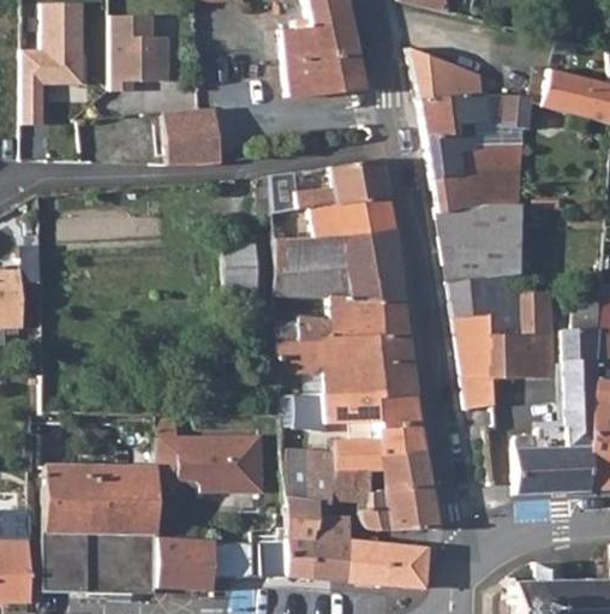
[(364,87),(345,0),(303,0),(306,15),(294,18),(295,27),(277,29),(292,95),(364,87)]
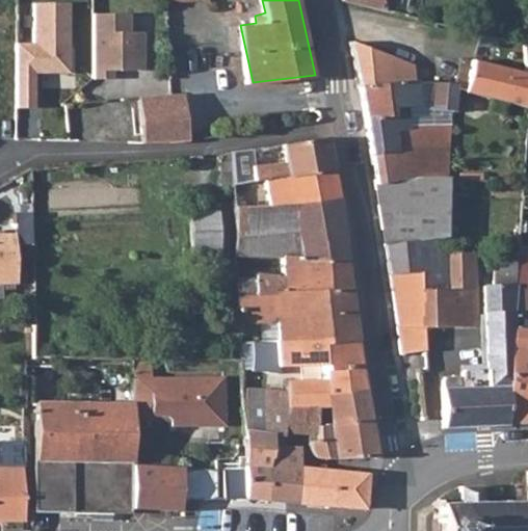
[(388,10),(386,0),(347,0),(348,1),(388,10)]
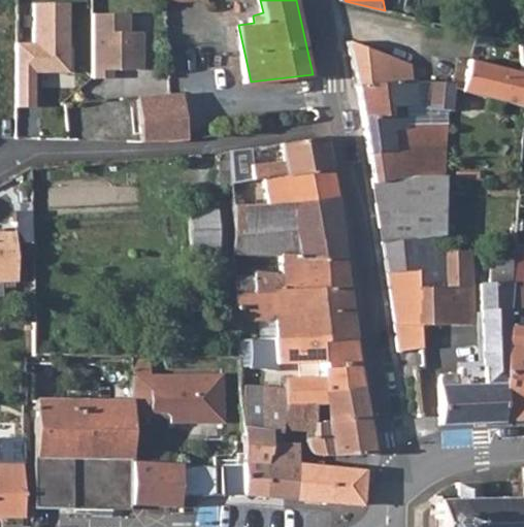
[(20,42),(21,107),(38,106),(38,71),(72,71),(71,2),(37,2),(37,42),(20,42)]
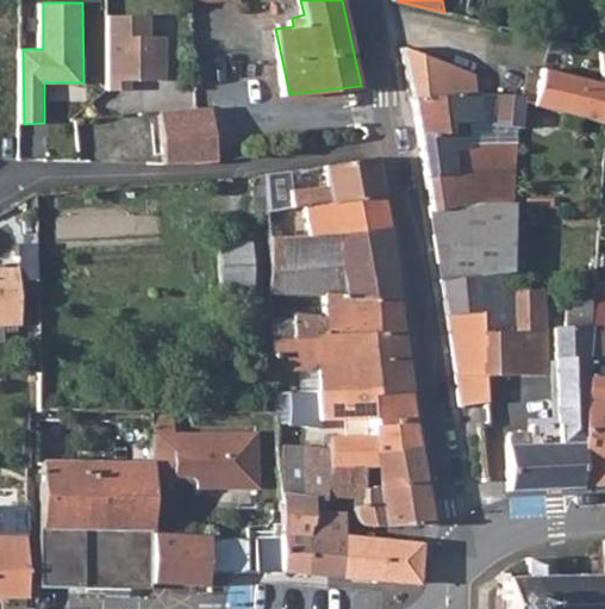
[(111,14),(111,89),(133,89),(133,80),(168,79),(168,36),(153,36),(153,14),(111,14)]
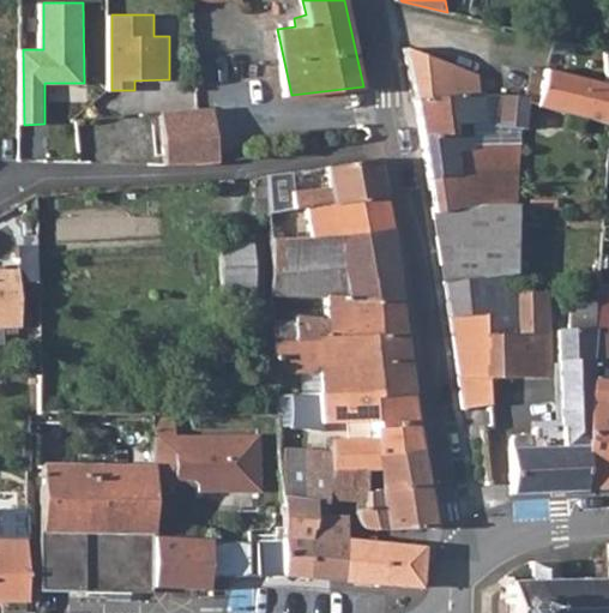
[(456,28),(472,31),(476,18),(458,14),(456,28)]
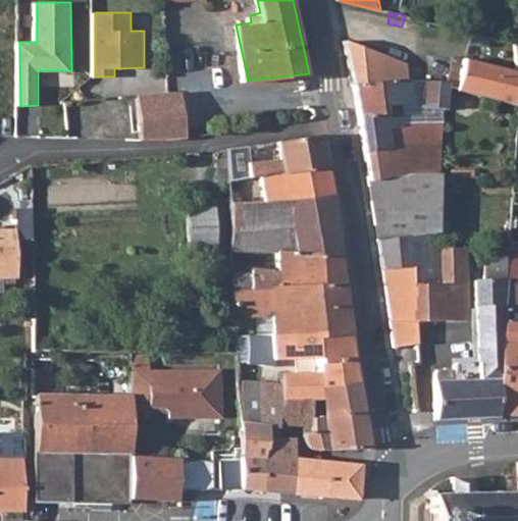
[(417,80),(415,64),(347,40),(355,84),(408,79),(409,81),(417,80)]
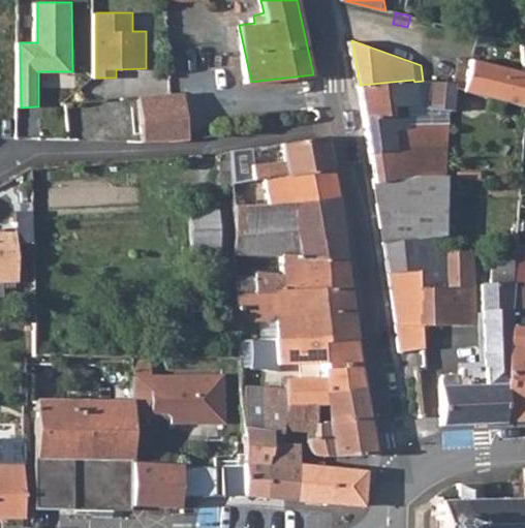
[(473,60),(467,91),(524,104),(524,71),(473,60)]
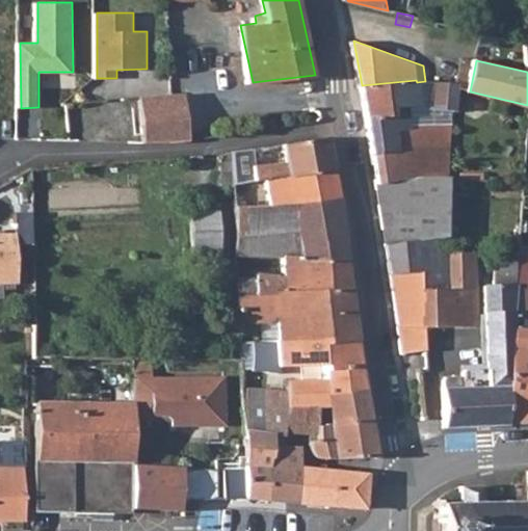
[(368,121),(396,116),(395,107),(420,105),(417,82),(416,80),(362,85),(368,121)]
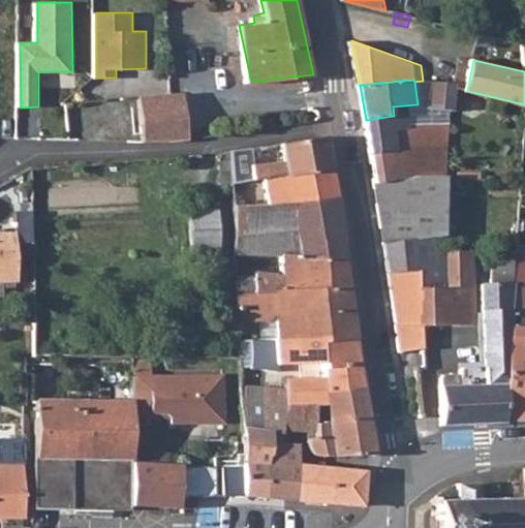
[(456,89),(456,83),(435,83),(432,109),(454,110),(456,89)]
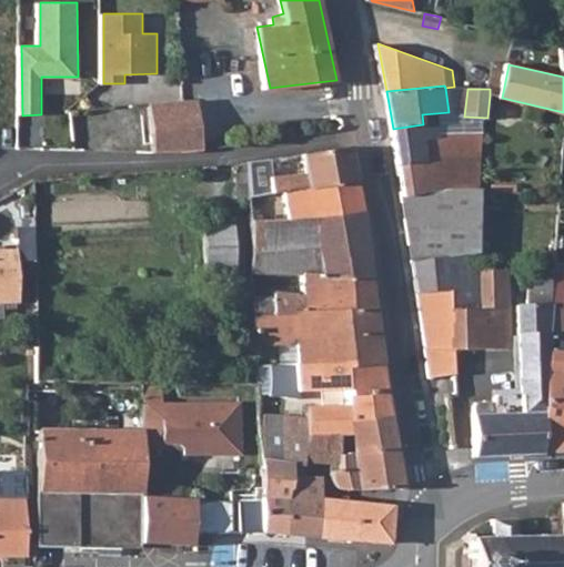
[(204,149),(199,98),(188,99),(152,102),(158,152),(175,152),(193,151),(204,149)]
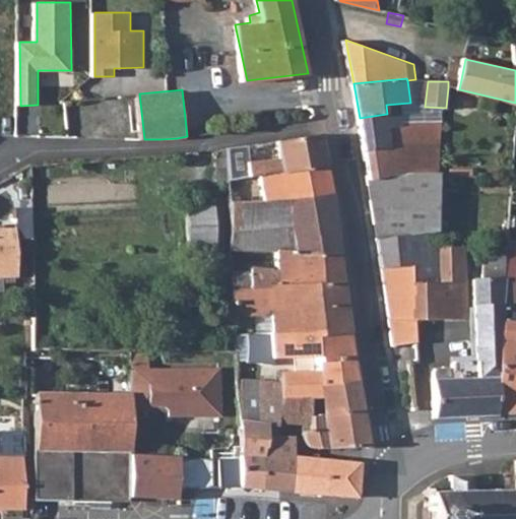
[(360,118),(367,149),(401,146),(444,143),(445,124),(430,123),(409,123),(389,125),(387,114),(360,118)]
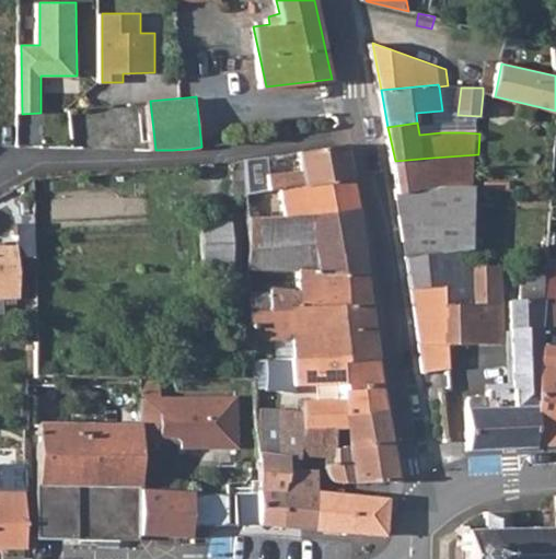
[(352,178),(347,142),(300,150),(303,170),(268,175),(270,191),(285,189),(305,186),(352,178)]
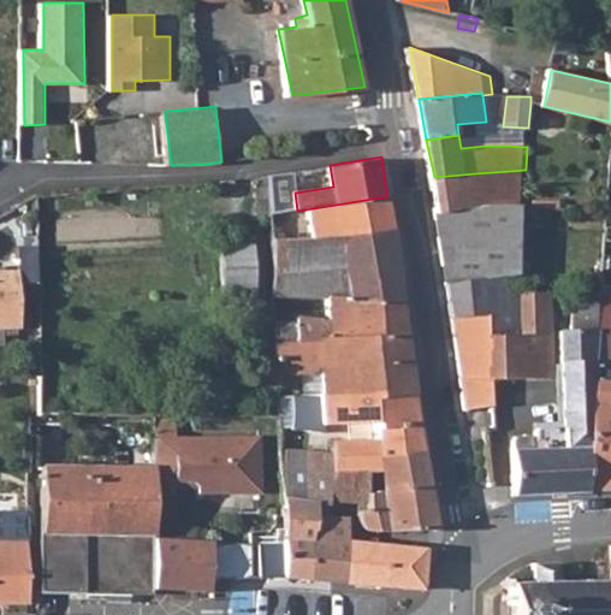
[(523,205),(526,170),(475,173),(434,177),(439,213),(442,212),(457,210),(467,208),(486,205),(504,203),(523,205)]
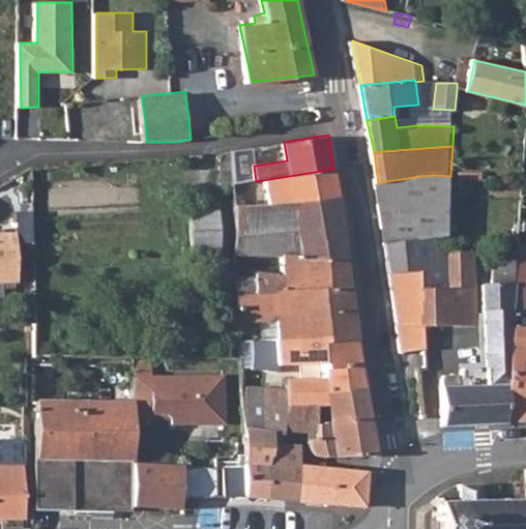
[(234,150),(237,184),(255,181),(252,159),(257,158),(256,147),(234,150)]
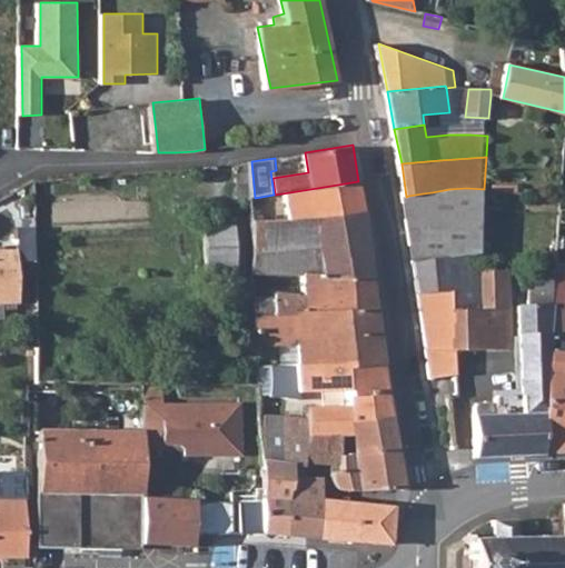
[(364,210),(358,181),(310,189),(289,192),(291,219),(307,219),(323,218),(331,216),(364,210)]
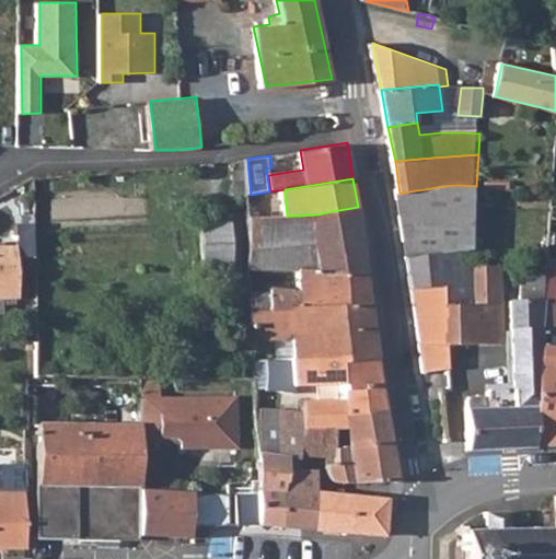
[(425,189),(416,190),(402,193),(406,226),(406,228),(429,225),(429,230),(475,225),(475,210),(475,195),(476,190),(476,186),(459,185),(442,186),(425,189)]
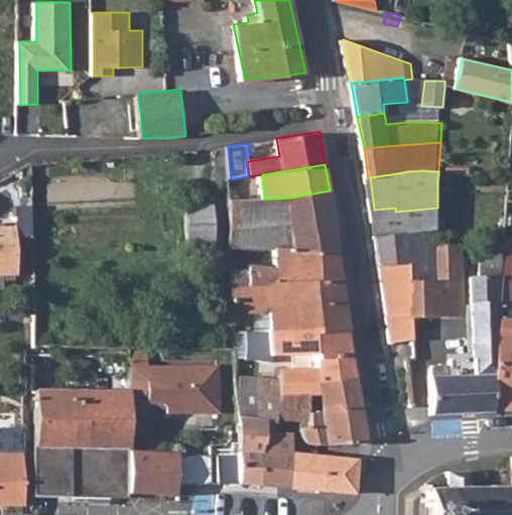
[(289,224),(293,251),(339,251),(330,190),(300,196),(292,198),(278,199),(264,199),(232,200),(234,230),(289,224)]
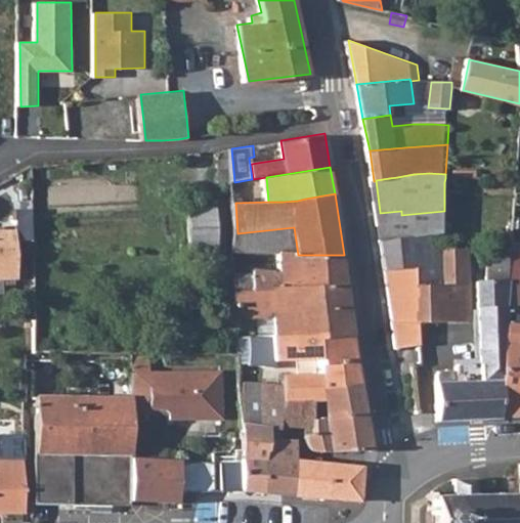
[(220,256),(220,210),(195,209),(195,256),(220,256)]
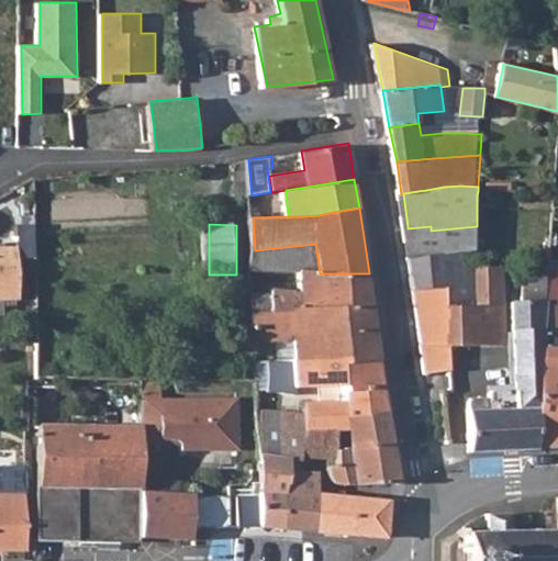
[(15,248),(0,248),(0,299),(17,299),(15,248)]
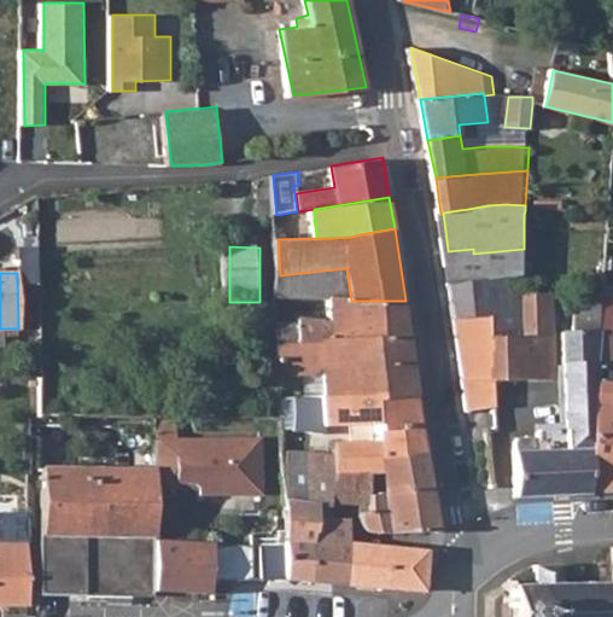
[(527,294),(526,273),(453,286),(456,319),(491,316),(492,333),(492,336),(525,336),(527,294)]
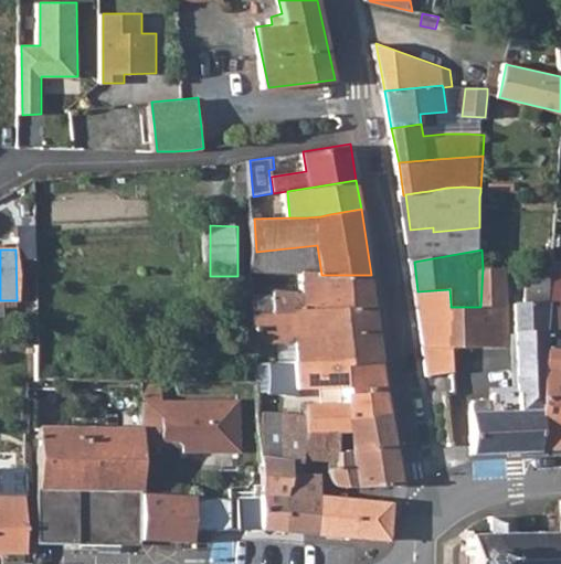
[(509,348),(508,268),(483,268),(480,307),(451,307),(450,344),(455,344),(455,349),(509,348)]
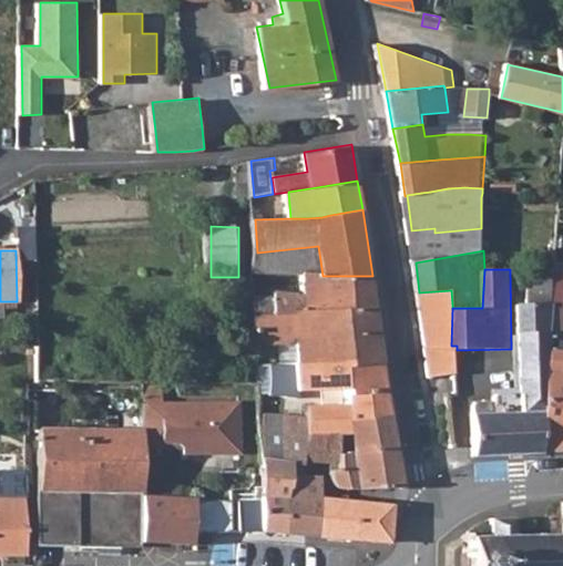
[(562,273),(529,269),(526,299),(562,302),(562,273)]
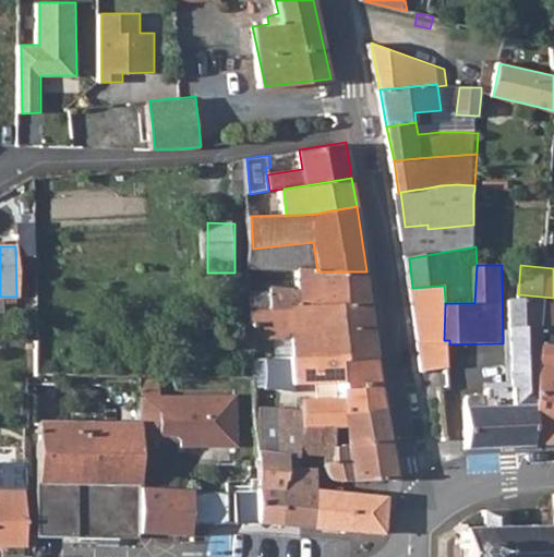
[(254,266),(254,277),(272,278),(273,267),(254,266)]
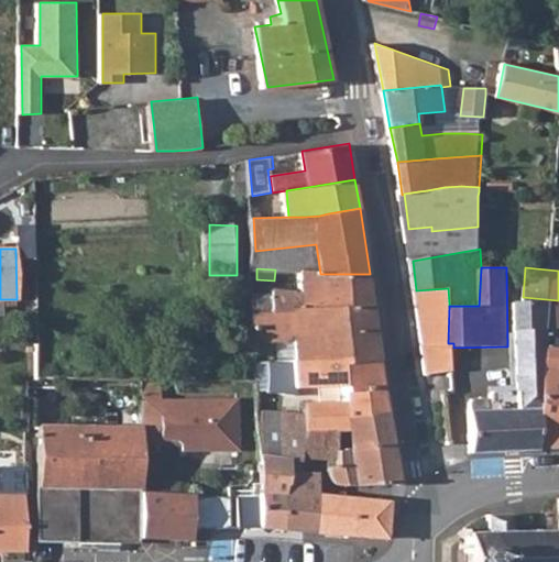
[(277,290),(276,295),(256,295),(256,311),(375,307),(370,274),(320,274),(304,271),(303,291),(277,290)]
